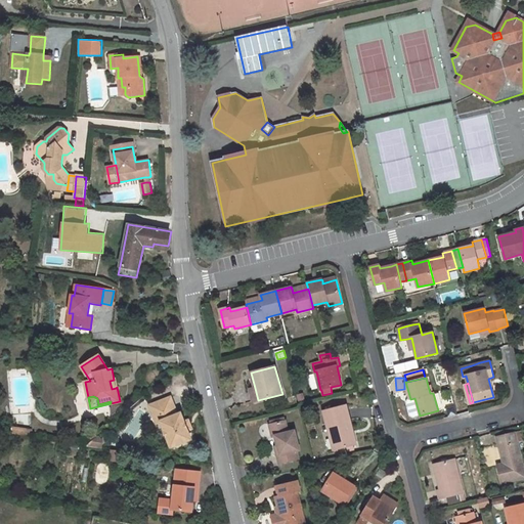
[(177,415),(171,397),(150,405),(158,423),(162,422),(171,447),(191,439),(187,430),(184,422),(181,413),(177,415)]
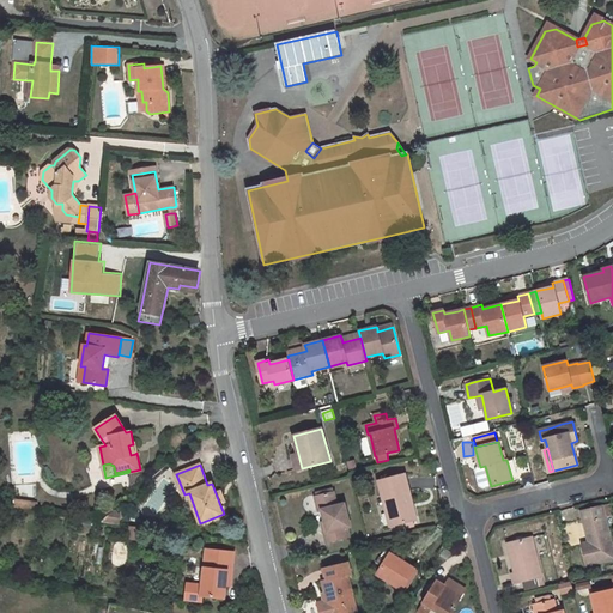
[(475,471),(480,485),(484,487),(491,486),(485,466),(480,467),(478,467),(475,471)]
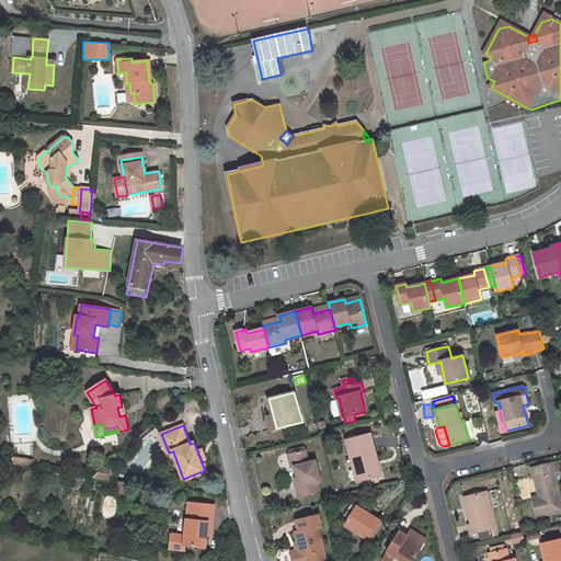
[(378,461),(370,433),(347,439),(355,467),(354,467),(357,482),(358,482),(379,477),(375,462),(378,461)]
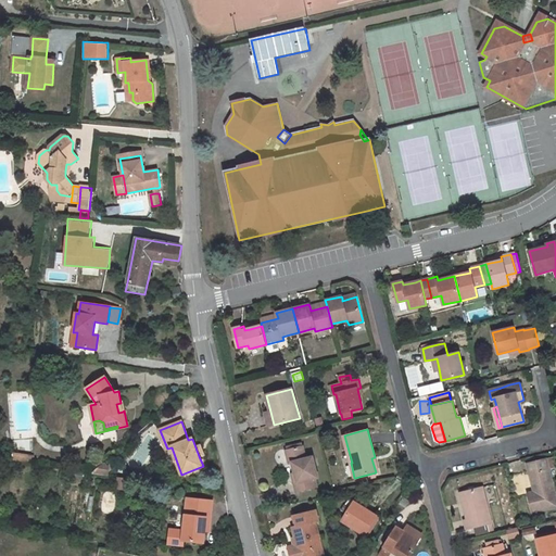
[(294,482),(297,492),(317,487),(315,478),(318,478),(313,457),(306,458),(303,445),(287,450),(290,464),(292,463),(295,472),(298,482),(294,482)]
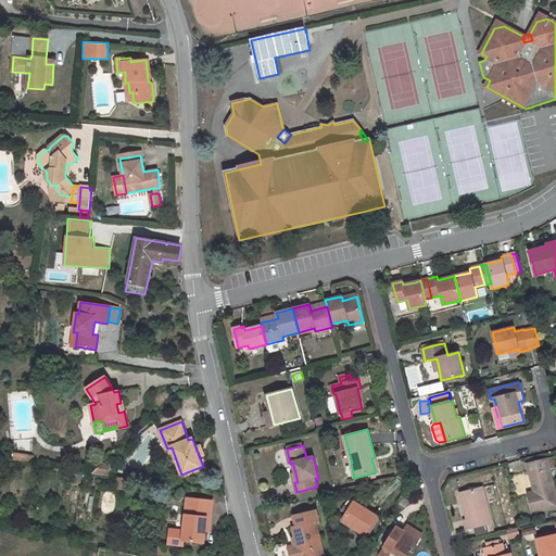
[(554,457),(546,459),(548,468),(555,466),(554,457)]
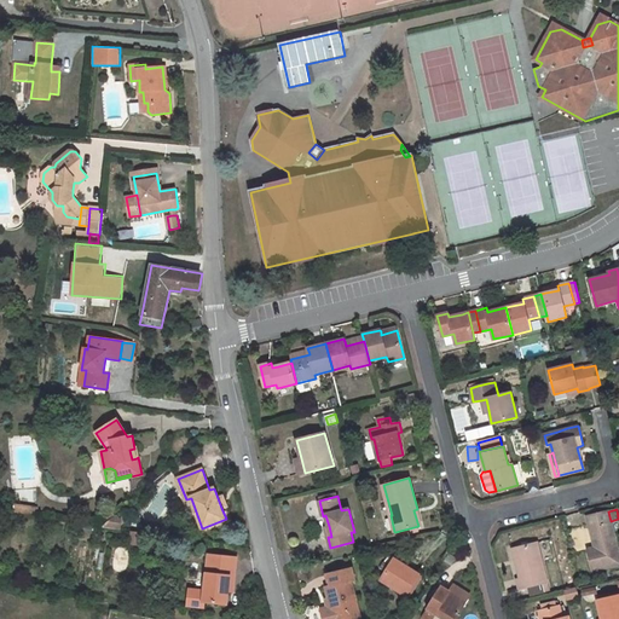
[(608,512),(588,516),(594,542),(597,541),(599,548),(595,548),(588,550),(594,571),(618,563),(618,553),(611,521),(608,512)]
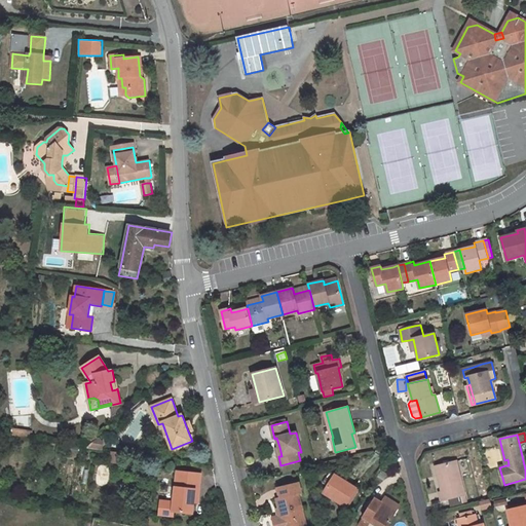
[(103,443),(99,438),(98,439),(94,442),(87,447),(102,449),(103,443)]
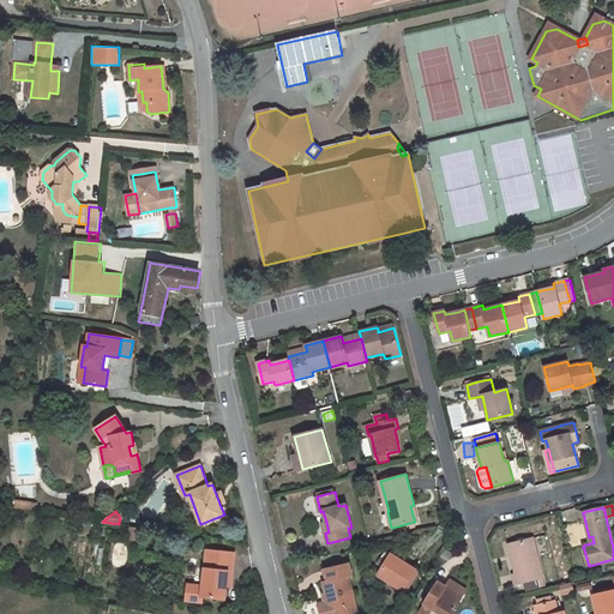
[(416,525),(415,522),(392,528),(393,531),(416,525)]
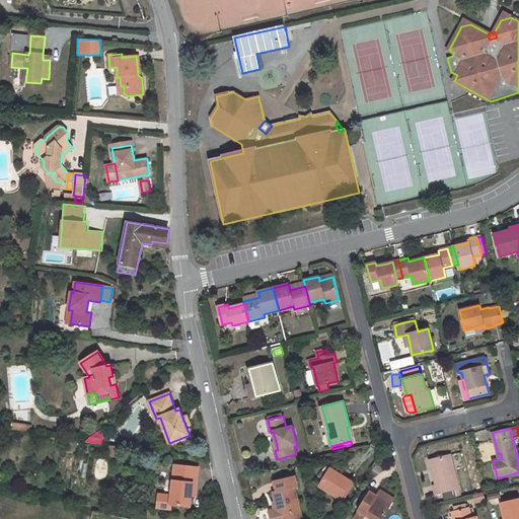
[(458,489),(459,488),(451,454),(430,459),(436,485),(433,486),(435,494),(458,489)]
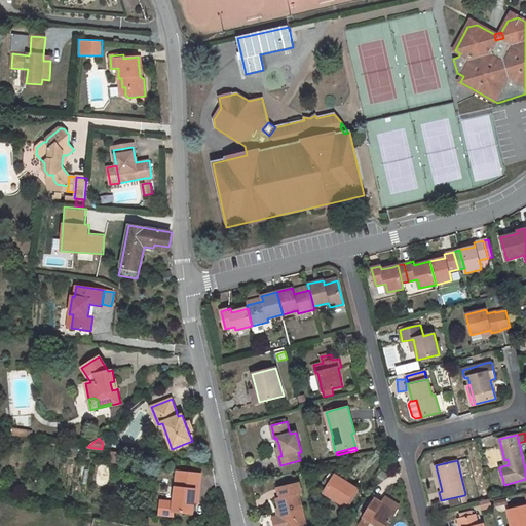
[(198,498),(201,474),(178,471),(175,502),(161,501),(160,514),(174,516),(174,512),(193,514),(194,498),(198,498)]
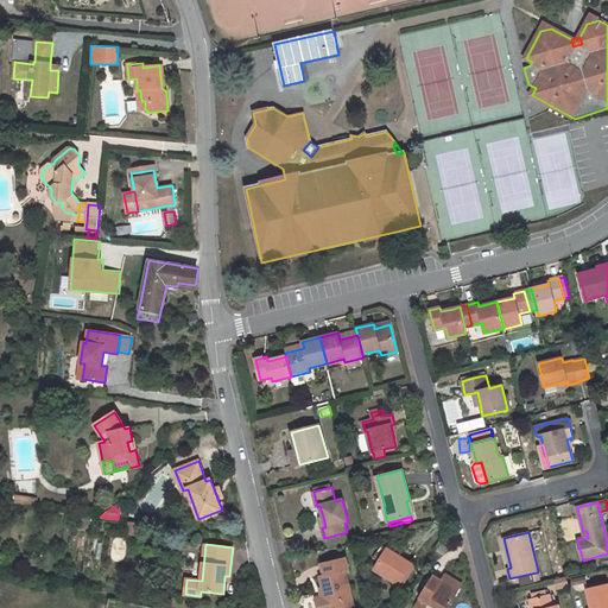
[(374,570),(399,586),(412,564),(387,548),(374,570)]
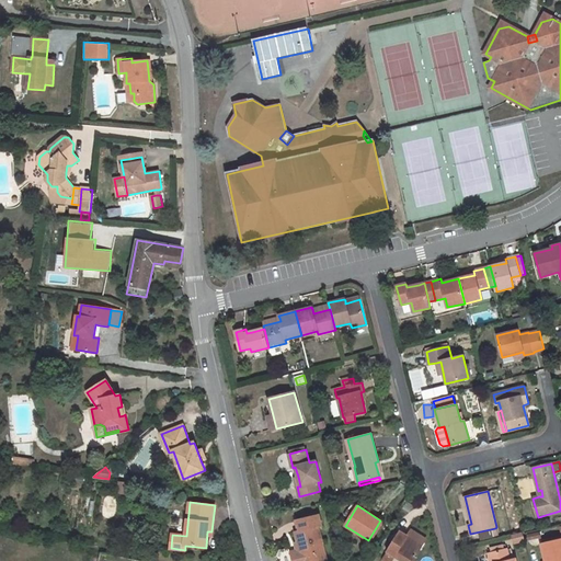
[(325,560),(327,560),(319,527),(322,526),(319,515),(297,521),(300,530),(296,531),(300,550),(301,560),(325,560)]
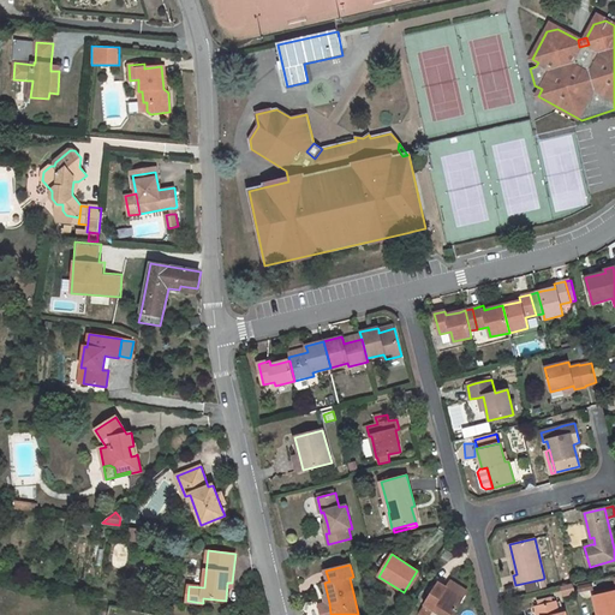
[(545,587),(543,579),(525,584),(527,592),(545,587)]
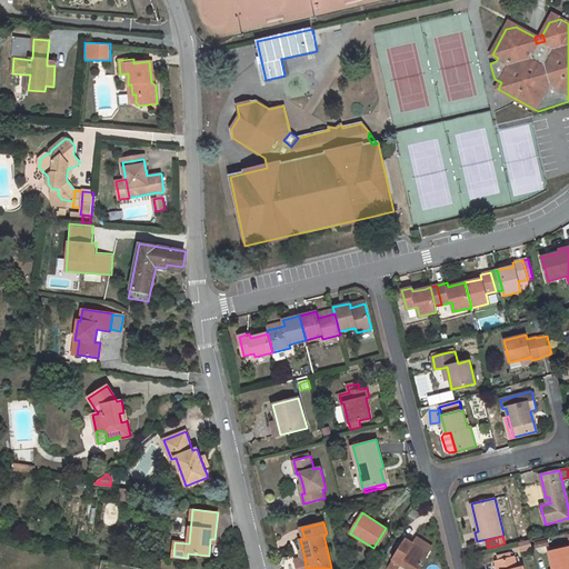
[(419,568),(428,556),(412,546),(413,545),(406,539),(392,559),(401,565),(408,568),(419,568)]
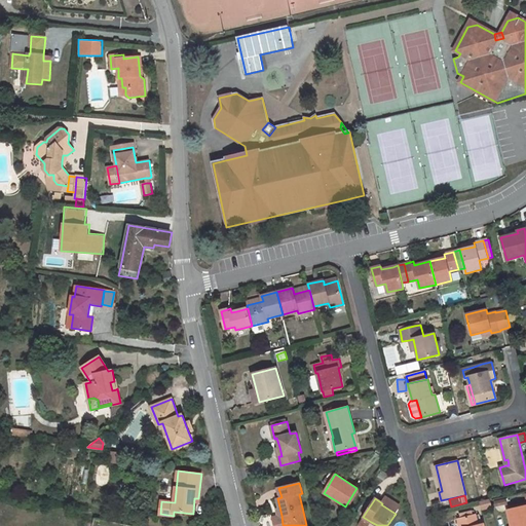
[(490,499),(481,501),(482,510),(492,506),(490,499)]
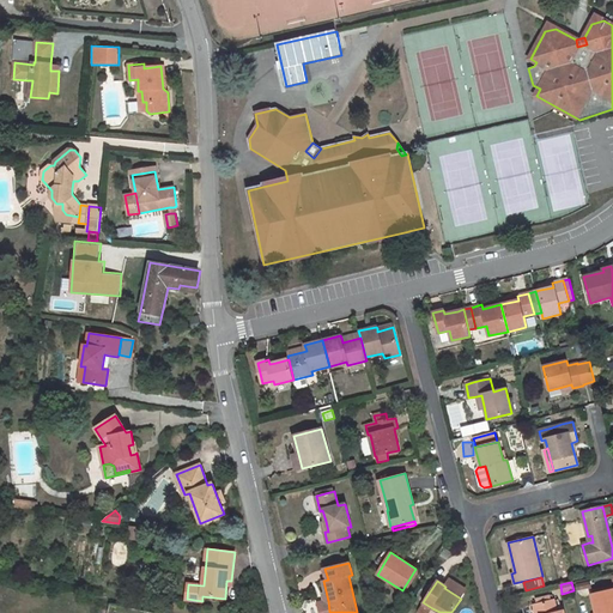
[(461,599),(462,596),(445,587),(444,588),(461,599)]
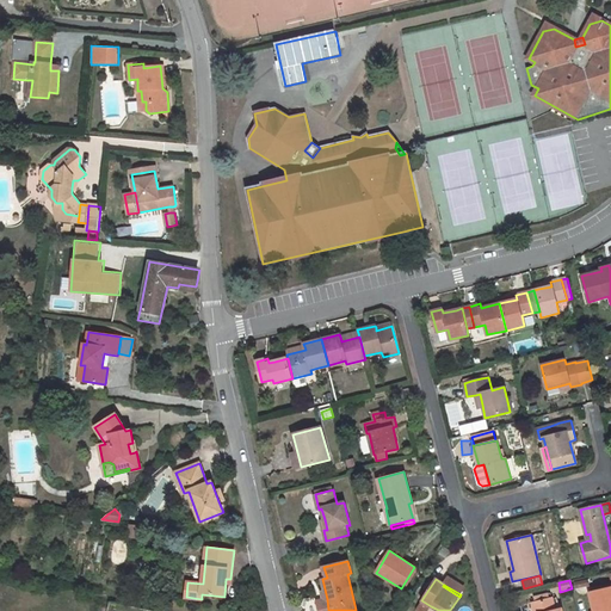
[(610,610),(610,587),(590,593),(593,610),(610,610)]
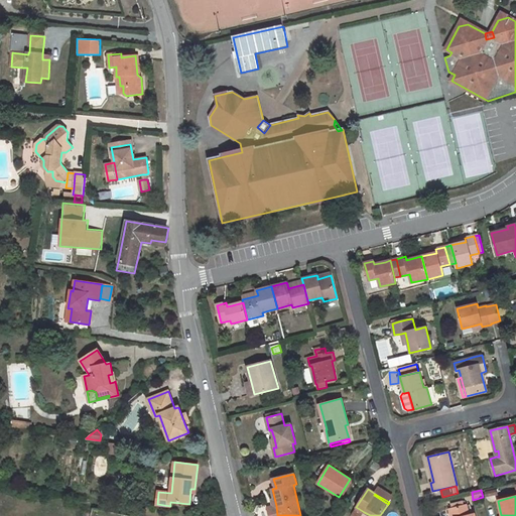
[(266,504),(252,507),(254,515),(269,515),(267,508),(266,504)]
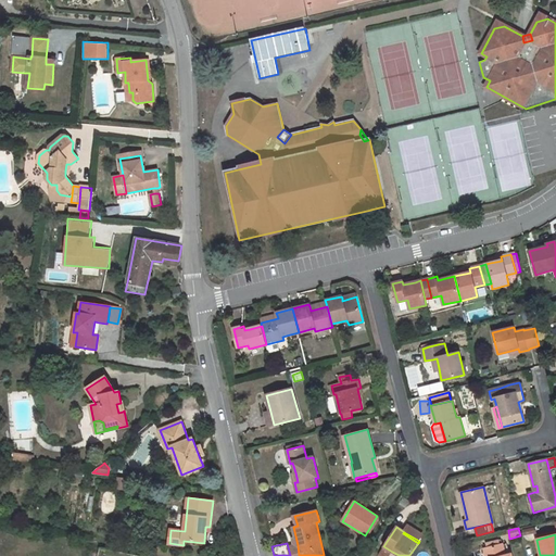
[(512,555),(512,554),(505,555),(502,543),(500,544),(488,547),(484,548),(485,555),(512,555)]
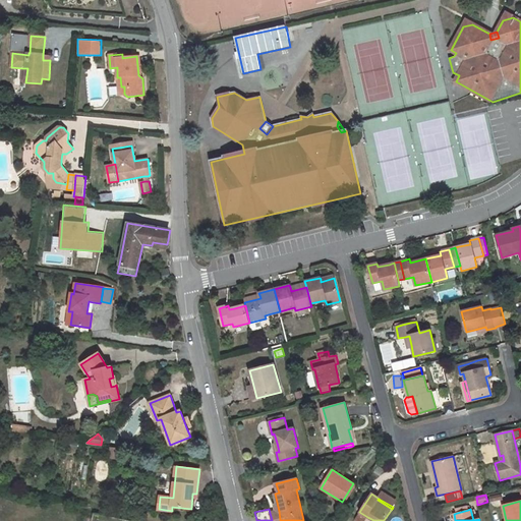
[(280,520),(279,511),(270,513),(272,520),(280,520)]
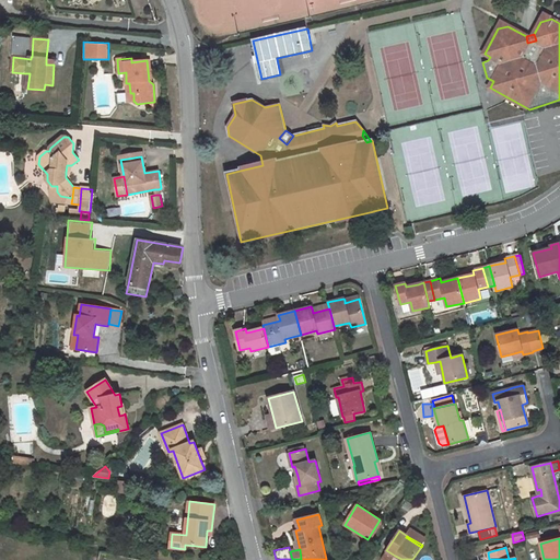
[(386,550),(381,559),(382,559),(392,559),(395,556),(386,550)]
